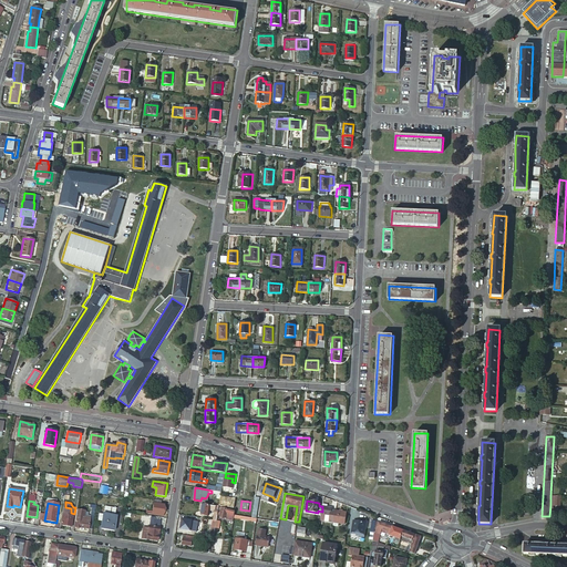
[(146,512),(146,514),(163,516),(164,505),(153,503),(152,512),(147,512),(146,512)]
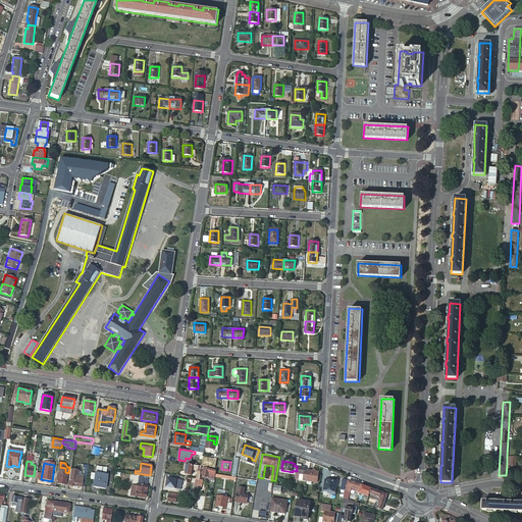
[(197,479),(200,479),(201,473),(202,466),(199,465),(199,467),(185,464),(184,470),(187,470),(187,475),(192,475),(193,472),(198,473),(197,479)]
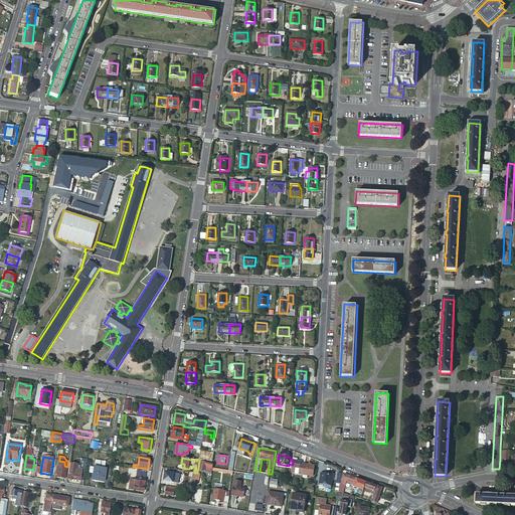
[(293,465),(291,473),(293,473),(295,474),(296,468),(301,468),(300,474),(304,475),(305,467),(306,465),(302,464),(302,462),(297,461),(298,459),(294,458),(293,460),(293,465)]
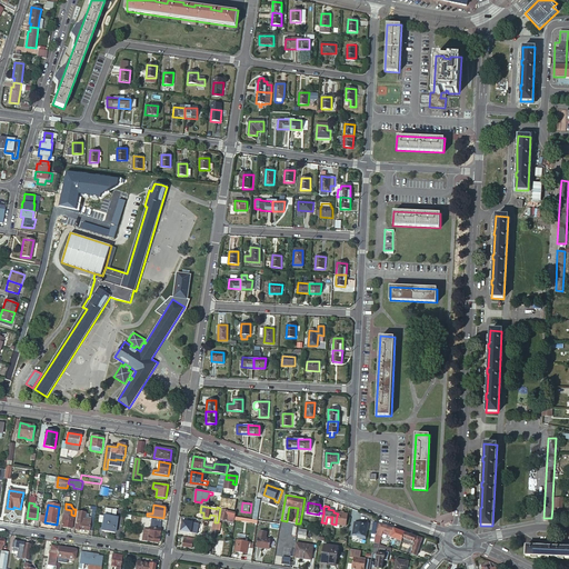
[(99,515),(98,522),(103,522),(102,530),(115,532),(118,518),(115,517),(116,510),(106,508),(103,516),(99,515)]
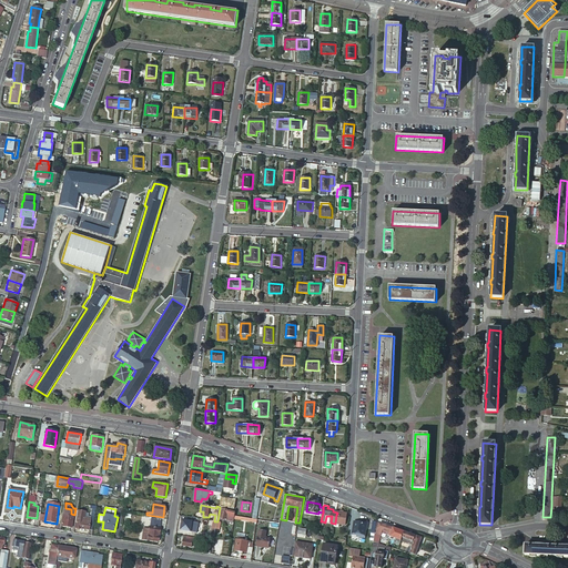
[(71,509),(66,508),(62,527),(72,528),(74,517),(73,517),(74,515),(71,514),(71,509)]
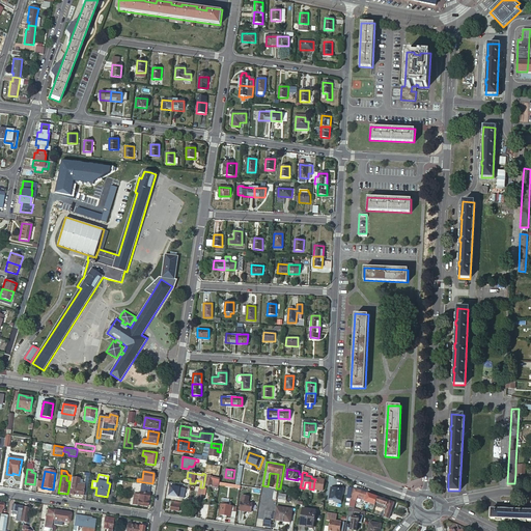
[(220,479),(207,475),(205,479),(204,482),(206,482),(206,484),(212,485),(212,484),(219,485),(220,479)]
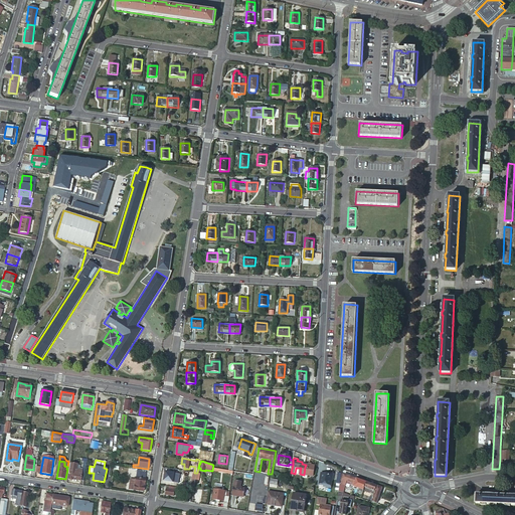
[(304,475),(314,477),(316,466),(313,466),(313,464),(309,463),(309,465),(306,464),(306,465),(305,467),(304,475)]
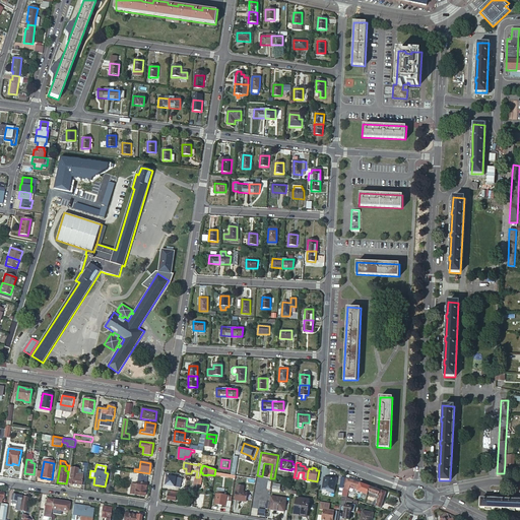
[(83,474),(70,472),(69,478),(70,478),(69,484),(74,485),(74,484),(81,485),(82,480),(83,474)]
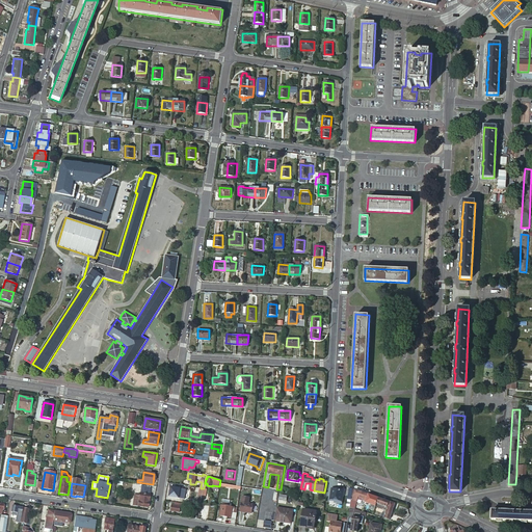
[(144,485),(141,485),(139,498),(138,500),(134,499),(133,505),(137,506),(148,508),(149,502),(148,502),(148,500),(149,500),(151,488),(144,487),(144,485)]
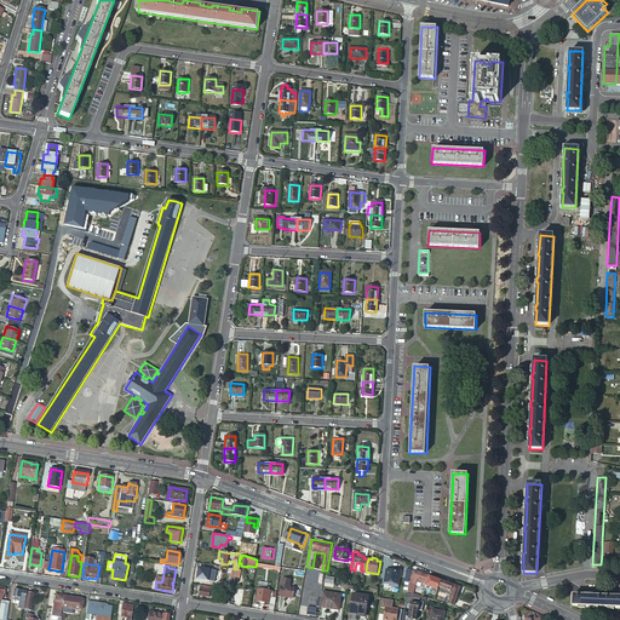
[(200,579),(206,580),(207,577),(210,577),(210,575),(211,575),(211,569),(200,567),(199,573),(201,574),(200,579)]
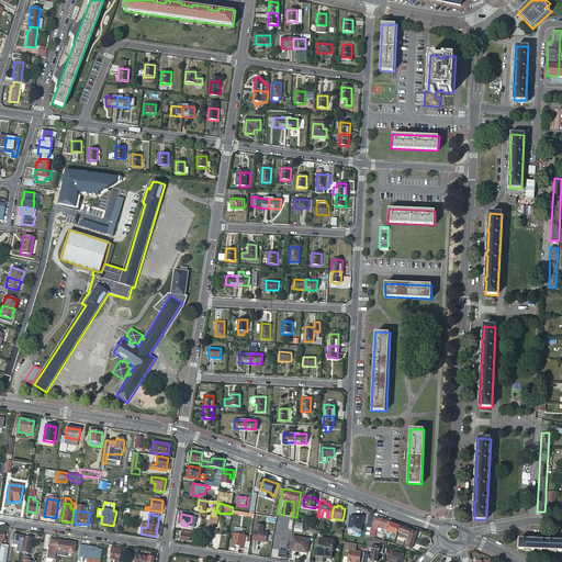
[(351,516),(349,529),(353,530),(353,531),(361,532),(364,516),(358,515),(358,517),(351,516)]
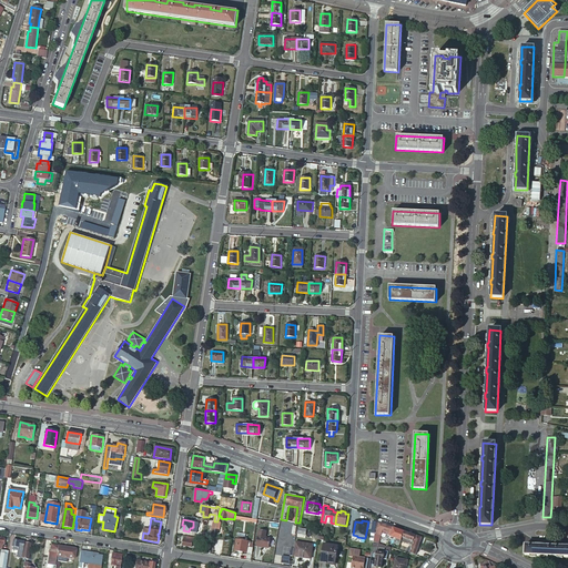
[(377,523),(376,528),(375,534),(375,535),(375,538),(379,539),(379,535),(382,536),(384,530),(388,533),(387,535),(391,536),(394,528),(379,524),(377,523)]
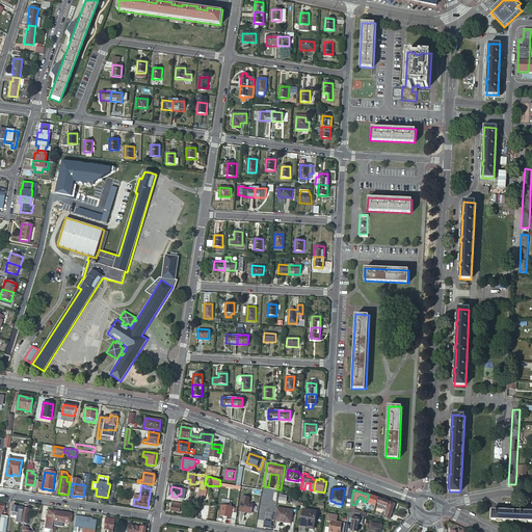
[(366,502),(366,503),(365,504),(371,506),(370,509),(374,511),(375,508),(379,499),(369,495),(366,502)]
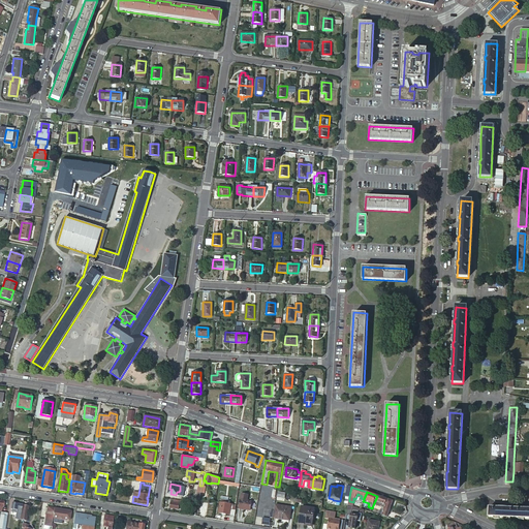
[(242,494),(239,508),(250,510),(252,502),(247,501),(248,495),(242,494)]
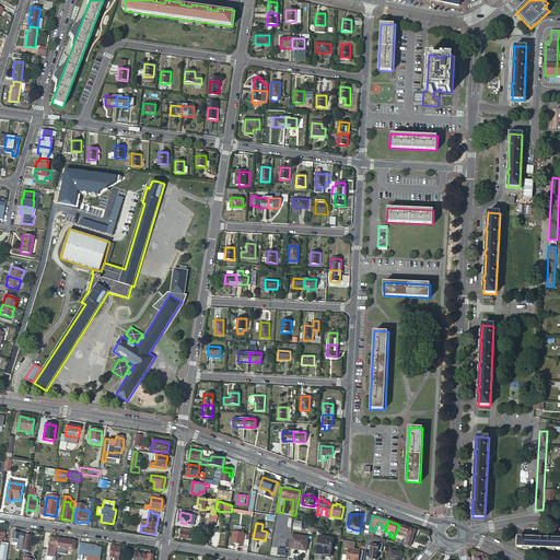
[(410,528),(399,525),(395,535),(406,539),(410,528)]
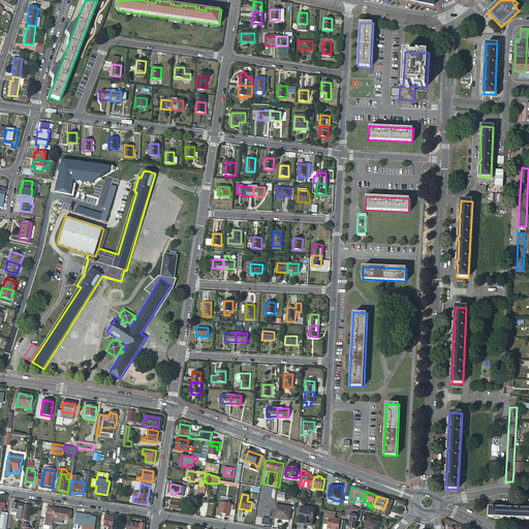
[(193,502),(175,499),(174,503),(170,502),(169,508),(179,509),(180,504),(181,504),(190,505),(190,507),(192,507),(193,502)]
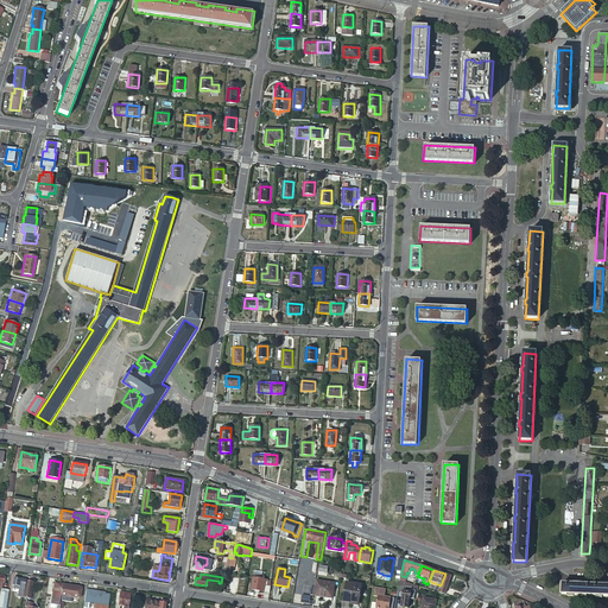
[(251,590),(270,593),(272,584),(266,583),(266,580),(263,578),(263,576),(254,575),(254,577),(253,577),(251,590)]
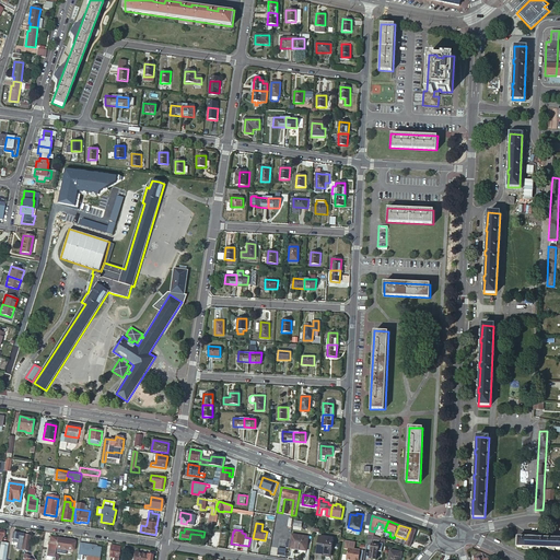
[(411,529),(405,545),(410,547),(417,532),(411,529)]
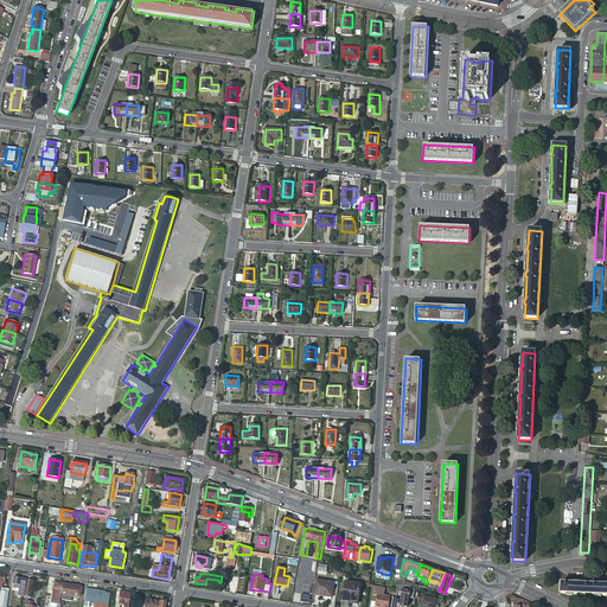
[(24,587),(25,579),(13,577),(12,586),(12,588),(18,589),(17,595),(23,596),(24,587)]
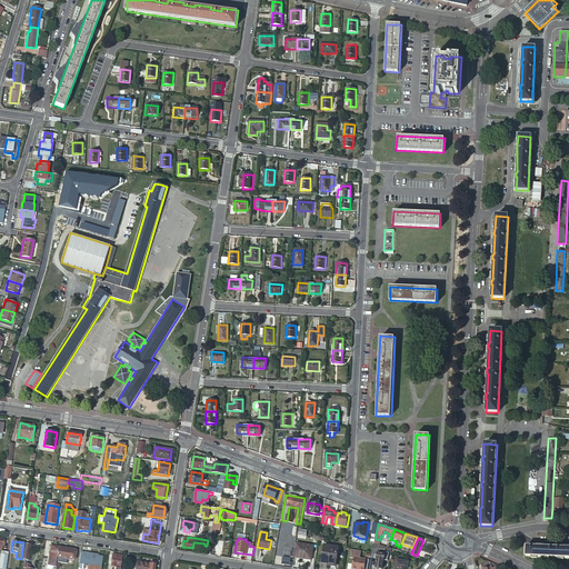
[(297,546),(295,553),(295,557),(312,560),(315,547),(297,543),(297,546)]
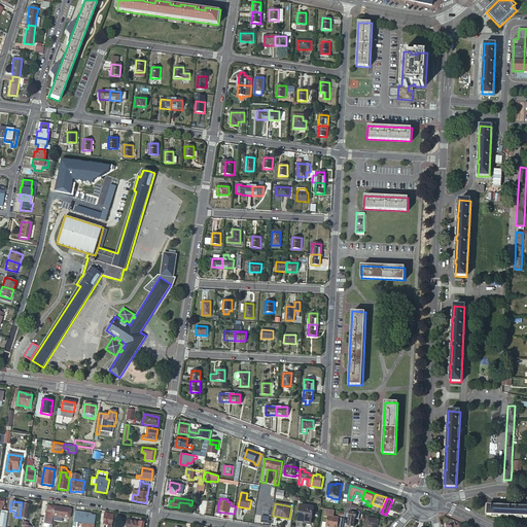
[(54,505),(46,504),(44,523),(50,524),(51,524),(51,522),(53,516),(54,505)]
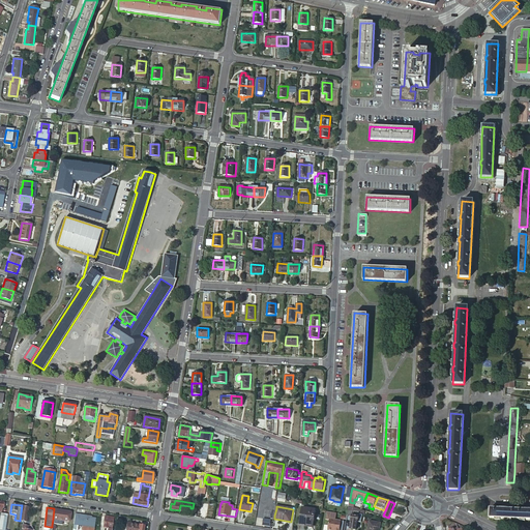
[(69,511),(54,508),(53,519),(55,520),(55,521),(59,522),(59,520),(63,521),(63,520),(67,521),(69,520),(70,512),(69,511)]
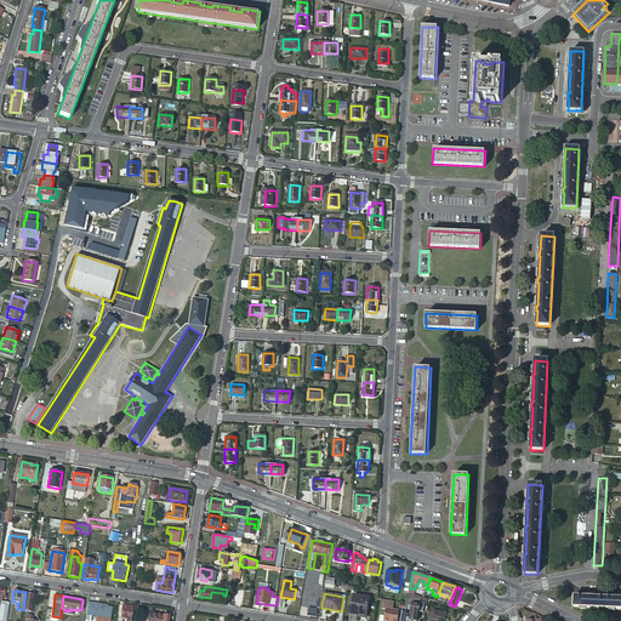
[(354,596),(351,614),(366,616),(369,598),(354,596)]
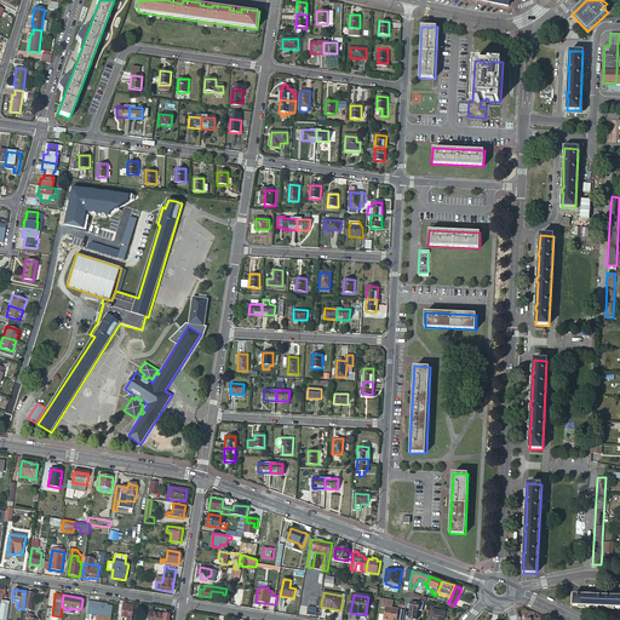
[(426,598),(422,597),(422,596),(414,595),(414,597),(423,601),(423,603),(426,604),(428,598),(426,598)]
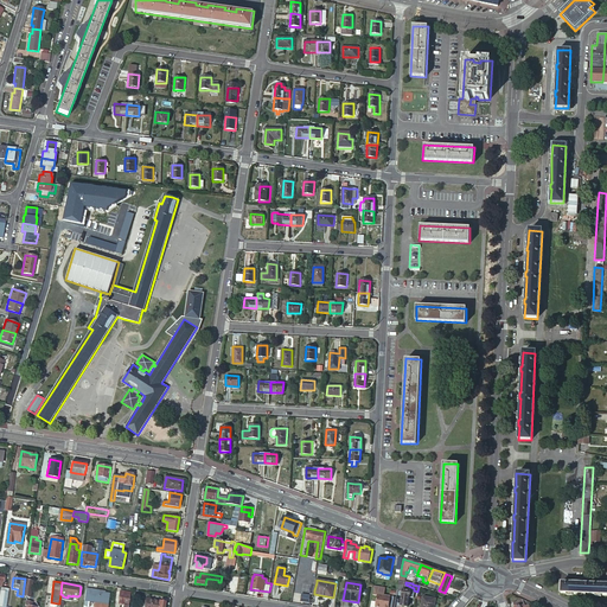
[(606,585),(561,582),(561,593),(573,594),(580,594),(601,595),(601,596),(606,595),(606,585)]
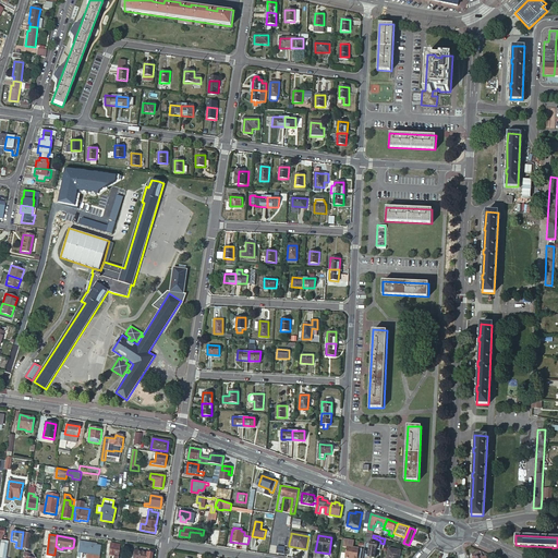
[(96,544),(79,542),(77,552),(94,554),(94,555),(98,556),(99,546),(96,545),(96,544)]
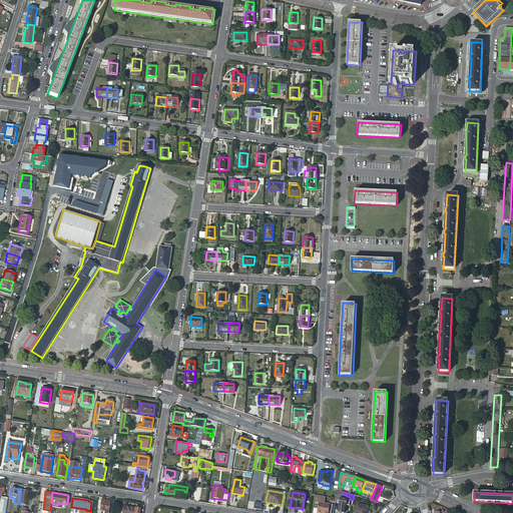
[(342,500),(339,512),(343,512),(345,512),(347,506),(350,506),(351,502),(348,501),(348,500),(347,500),(347,498),(344,498),(344,500),(342,499),(342,500)]
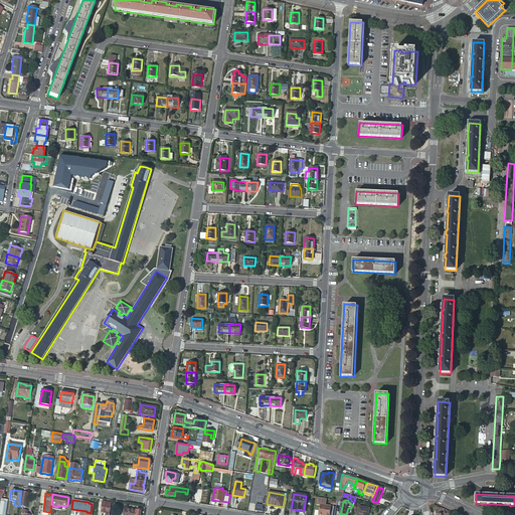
[(108,514),(108,512),(110,505),(101,503),(99,514),(108,514)]
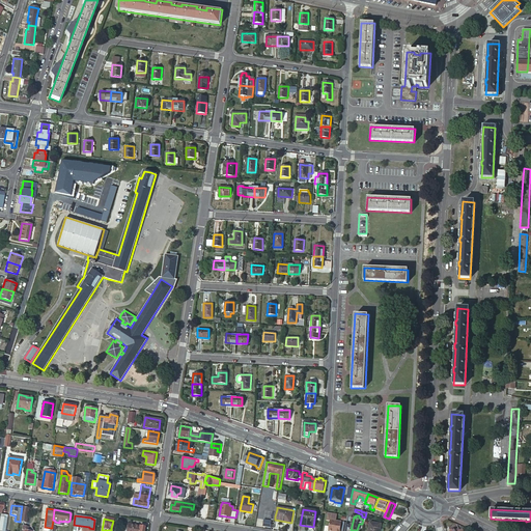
[(344,530),(346,523),(342,522),(330,521),(328,530),(344,530)]
